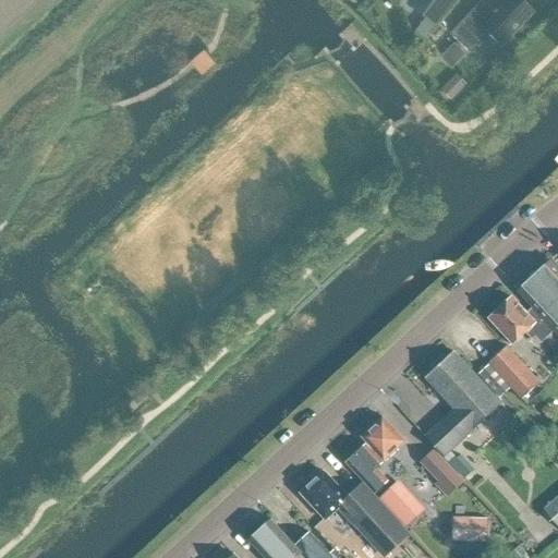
[(449,0),(411,0),(409,3),(433,22),(449,0)]
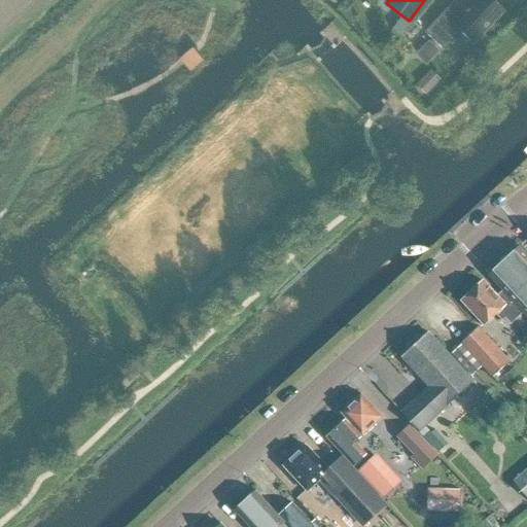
[(470,0),(455,16),(446,7),(424,31),(444,49),(460,32),(472,43),(502,10),(491,0),(470,0)]
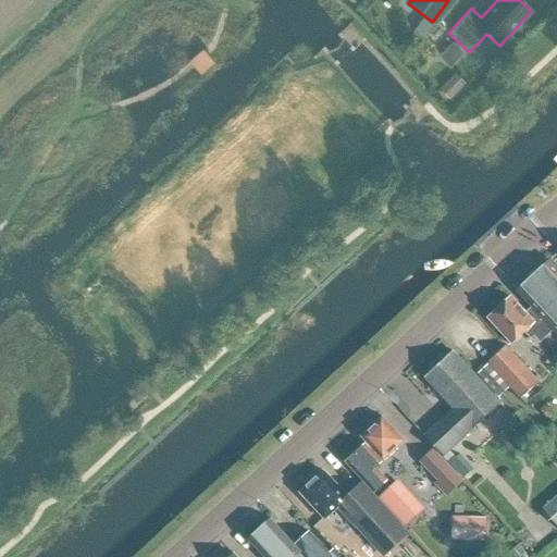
[(441,53),(450,63),(462,52),(454,42),(441,53)]
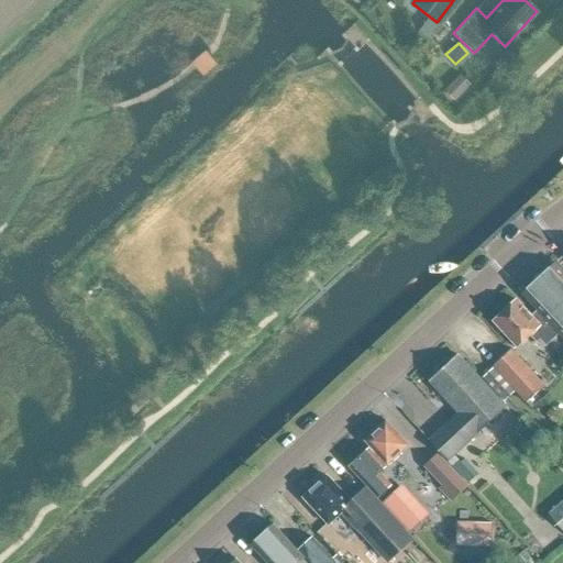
[(562,271),(555,263),(523,293),(538,308),(560,331),(562,334),(562,271)]
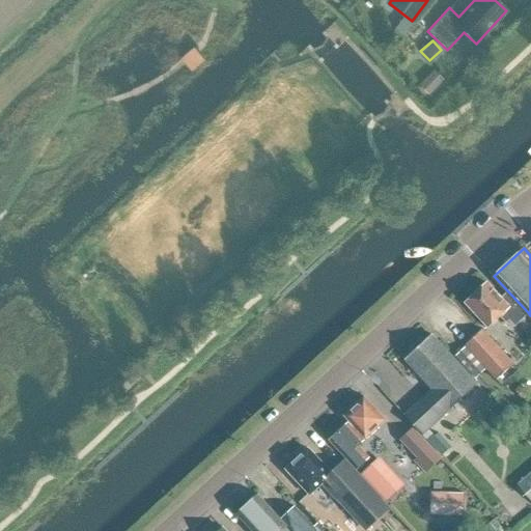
[(507,290),(501,297),(487,282),(466,302),(488,326),(501,314),(507,320),(509,318),(515,325),(528,312),(507,290)]
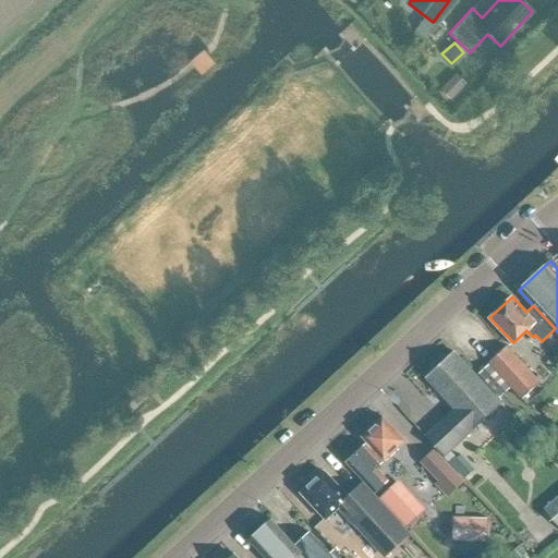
[(540,381),(508,347),(480,373),(495,390),(505,381),(521,399),(540,381)]
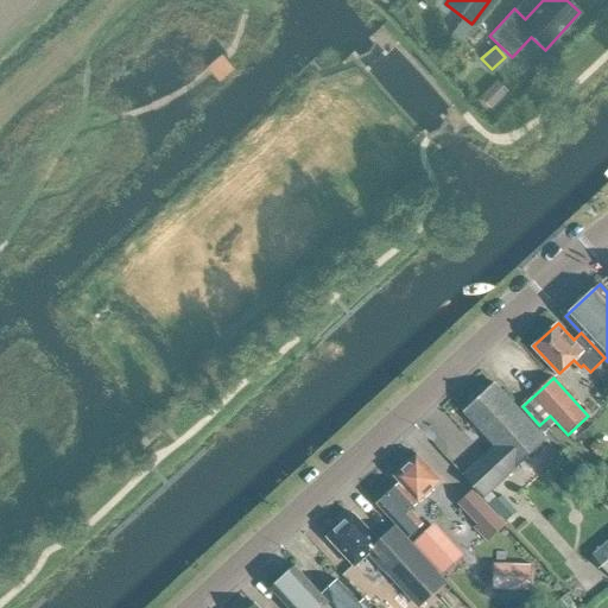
[(536,429),(519,410),(494,382),(463,410),(495,445),(464,475),(483,496),(546,439),(536,429)]
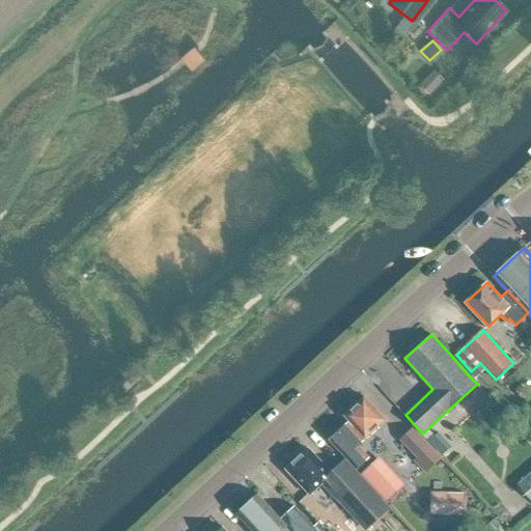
[(521,383),(513,390),(521,398),(529,392),(521,383)]
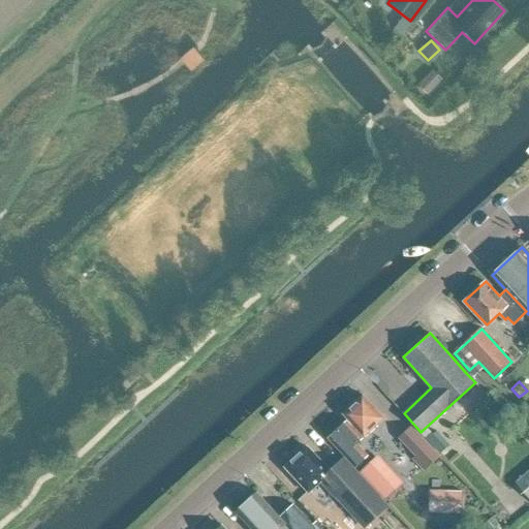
[(354,467),(368,456),(356,443),(384,417),(363,395),(343,413),(350,421),(330,439),(354,467)]
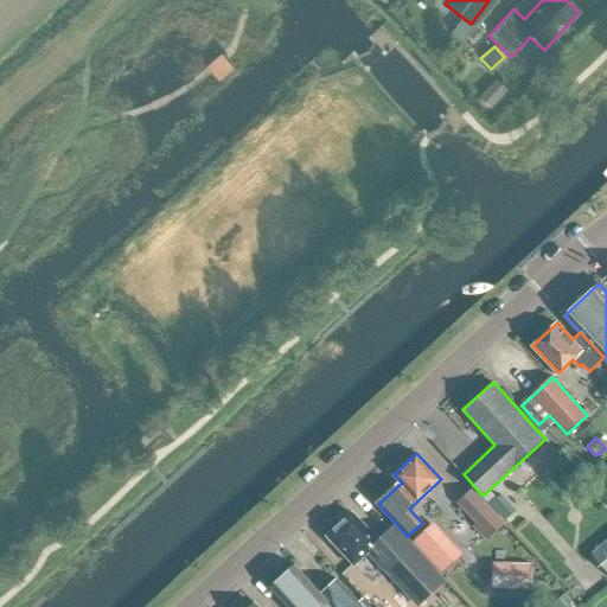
[(487,541),(505,524),(472,489),(458,502),(477,523),(473,525),(487,541)]
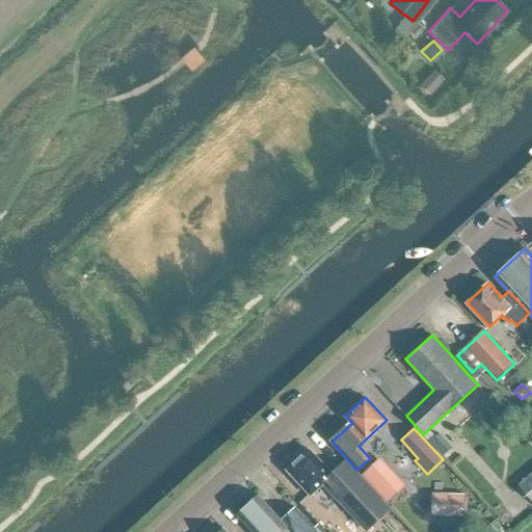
[(388,503),(360,476),(346,461),(333,474),(309,449),(287,470),(311,496),(323,483),(368,531),(393,508),(388,503)]
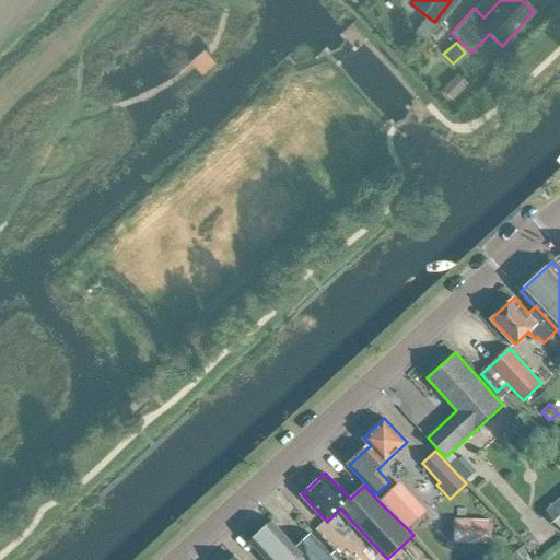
[(378,501),(408,529),(417,522),(416,521),(424,513),(397,483),(378,501)]
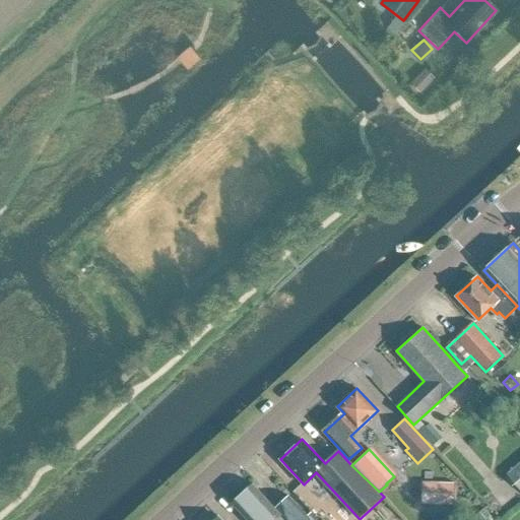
[(519,489),(519,461),(507,473),(519,489)]
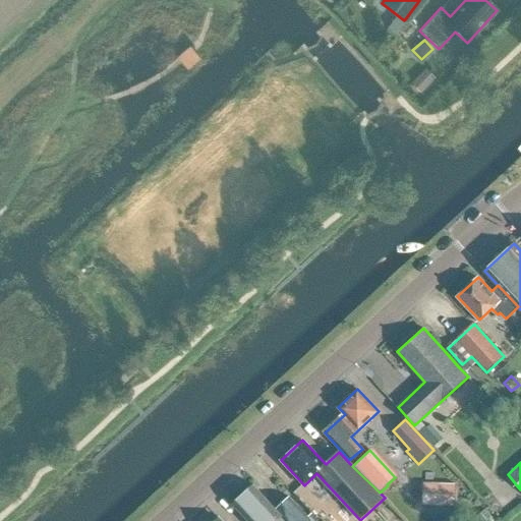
[(276,509),(253,484),(241,497),(241,498),(234,505),(248,520),(311,520),(289,497),(276,509)]
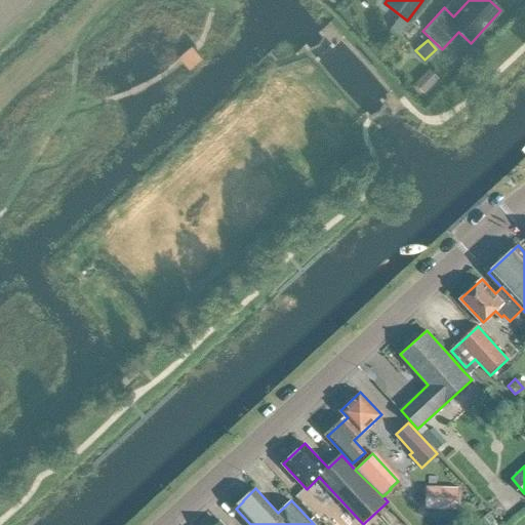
[(439,509),(459,510),(459,489),(439,488),(439,509)]
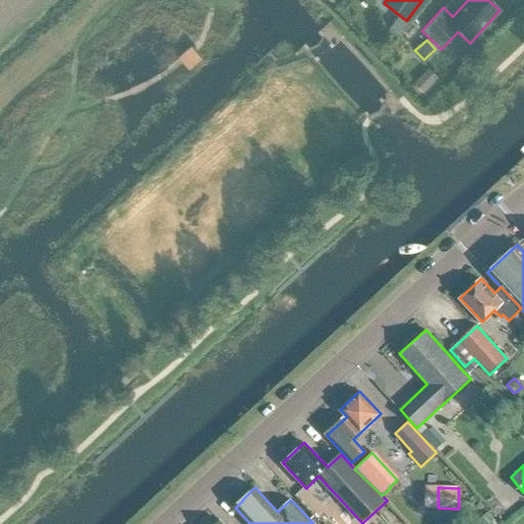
[(481,523),(498,523),(487,512),(478,520),(481,523)]
